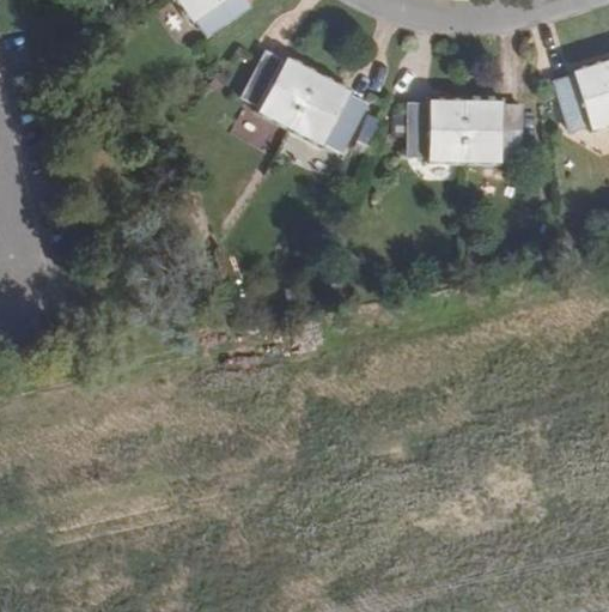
[(251,7),(247,0),(178,0),(193,22),(199,18),(211,35),(251,7)]
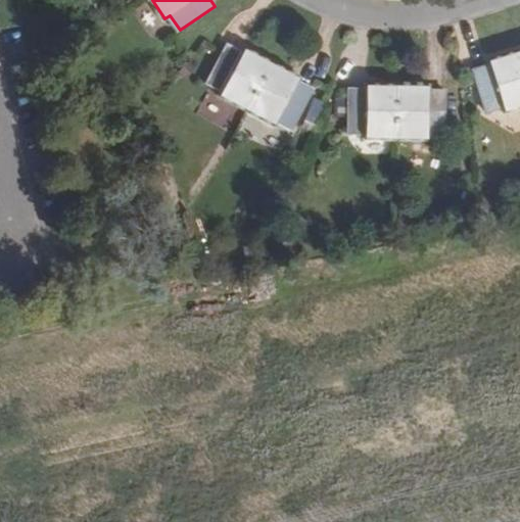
[(250,110),(275,64),(246,49),(244,54),(229,46),(208,83),(224,90),(222,95),(250,110)]
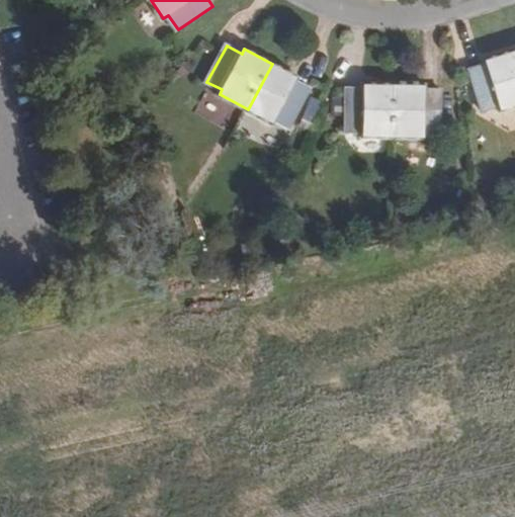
[(502,109),(514,104),(514,51),(486,60),(487,65),(471,69),(485,110),(500,105),(502,109)]
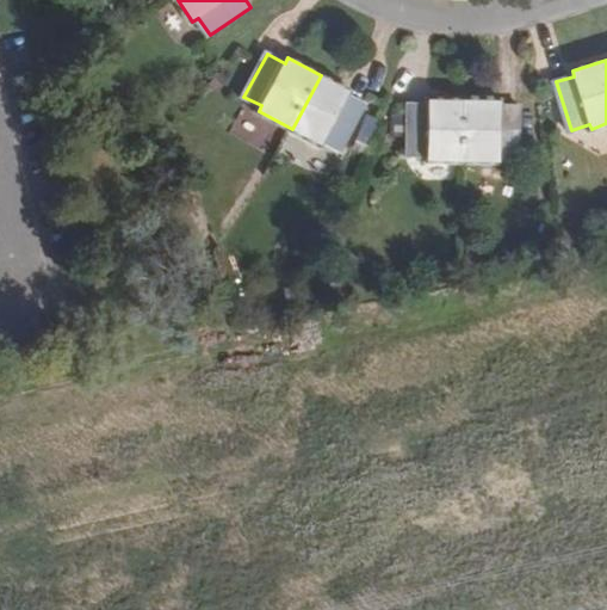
[(351,91),(321,75),(292,129),(322,145),(326,140),(342,148),(365,105),(348,96),(351,91)]
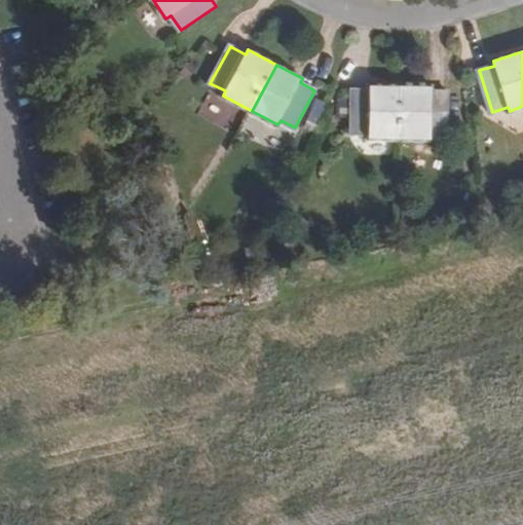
[(369,134),(369,139),(400,139),(401,85),(370,84),(370,89),(353,89),(352,133),(369,134)]
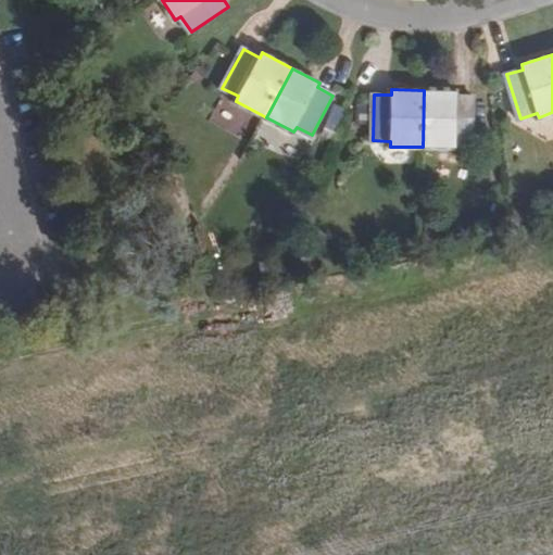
[(456,96),(456,91),(424,90),(423,147),(455,147),(456,142),(474,142),(475,96),(456,96)]
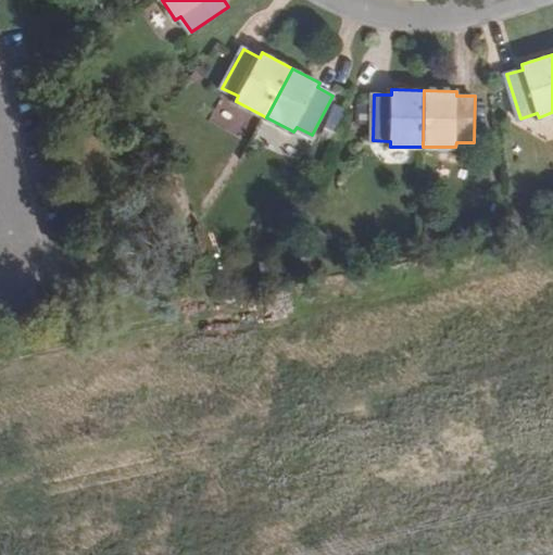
[(342,133),(344,105),(330,104),(328,133),(342,133)]
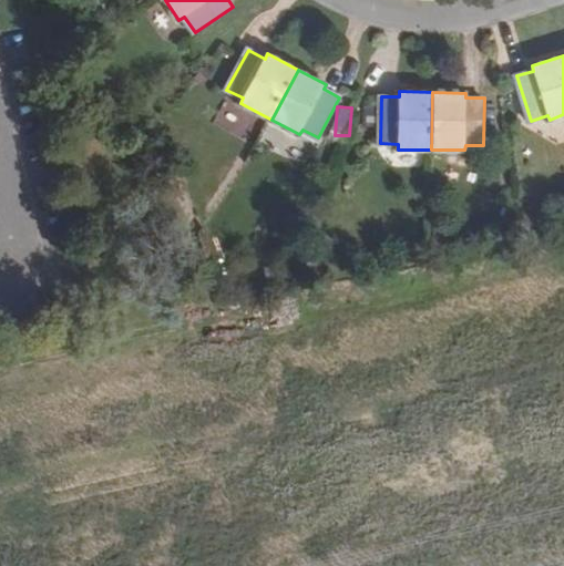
All buildings are outlined.
